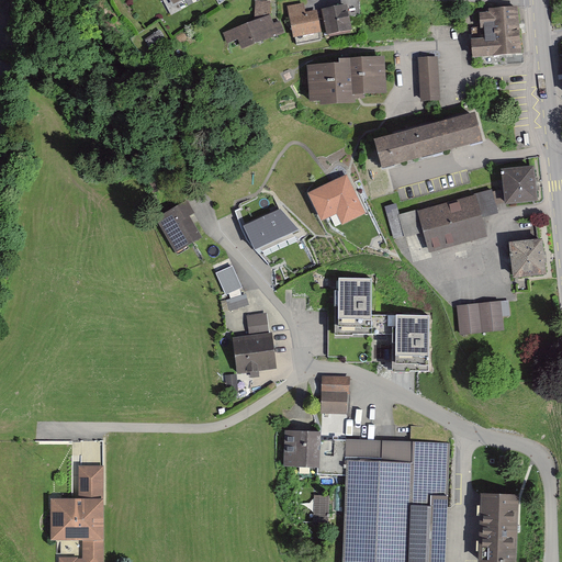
[(195,0),(169,0),(165,2),(172,18),(183,11),(181,8),(195,0)]
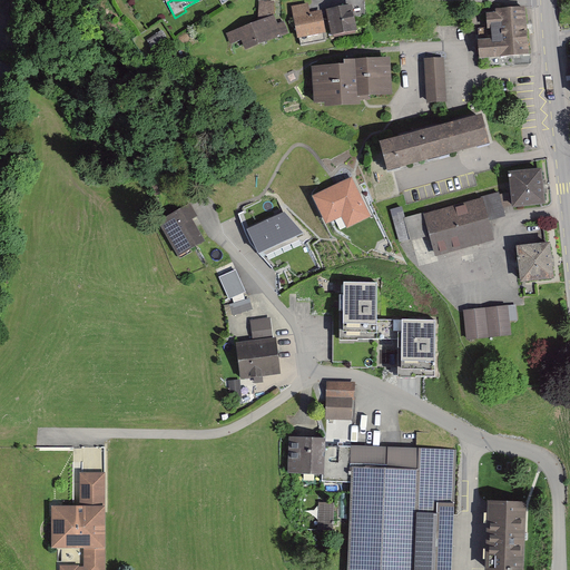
[(275,1),(259,0),(258,20),(227,33),(232,45),(242,40),(246,48),(288,33),(285,21),(278,23),(274,17),(275,1)]
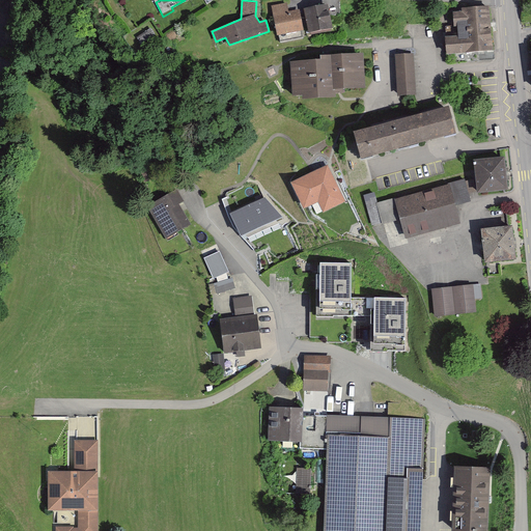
[(315,0),(317,6),(305,8),(310,32),(333,27),(329,6),(331,6),(329,0),(315,0)]
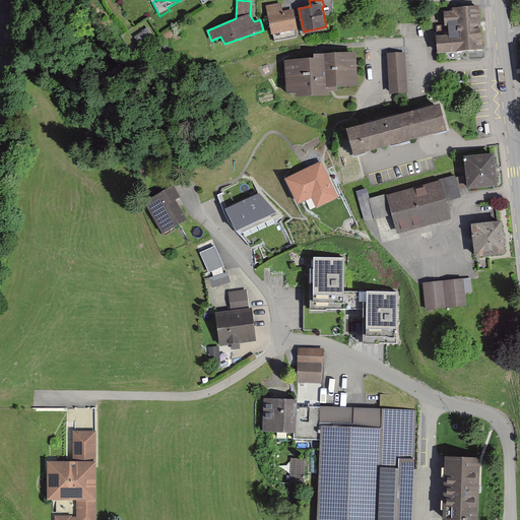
[(281,2),(265,6),(271,36),(298,29),(295,12),(289,9),(283,11),(281,2)]
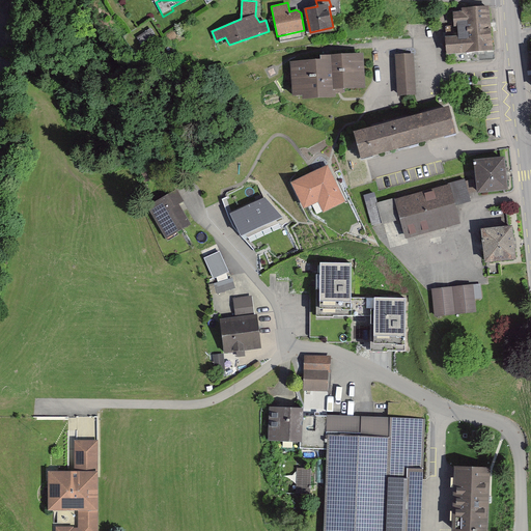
[(458,19),(459,26),(449,27),(452,58),(469,58),(469,63),(496,61),(497,55),(501,54),(496,12),(469,14),(469,18),(458,19)]
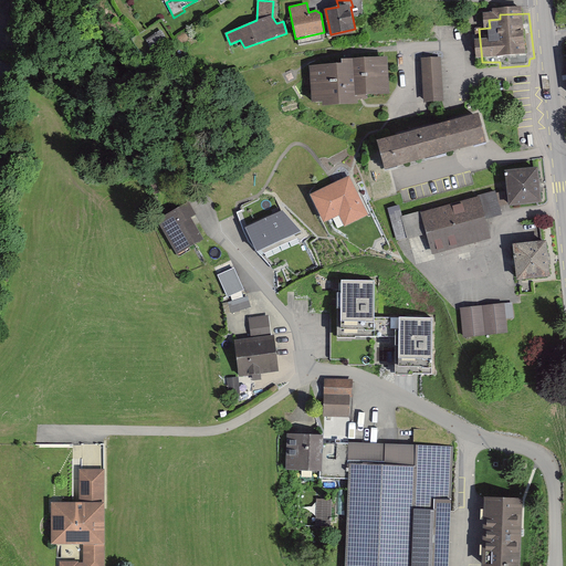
[(166,37),(160,29),(146,39),(150,46),(166,37)]
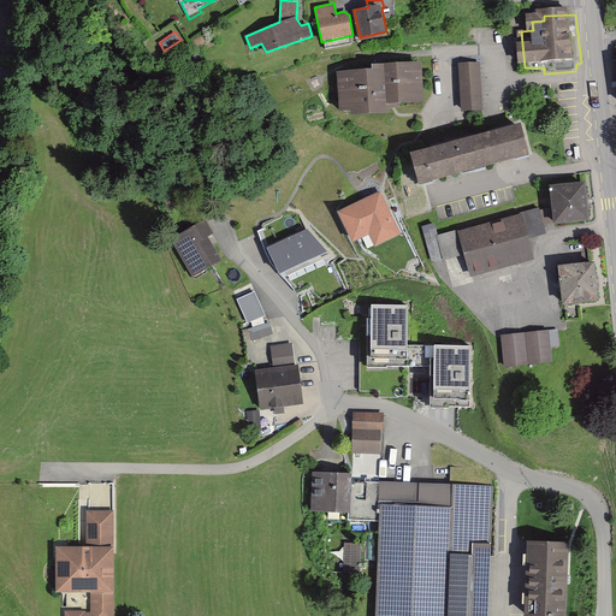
[(372,70),(333,71),(335,111),(383,110),(381,102),(421,100),(420,60),(372,63),(372,70)]
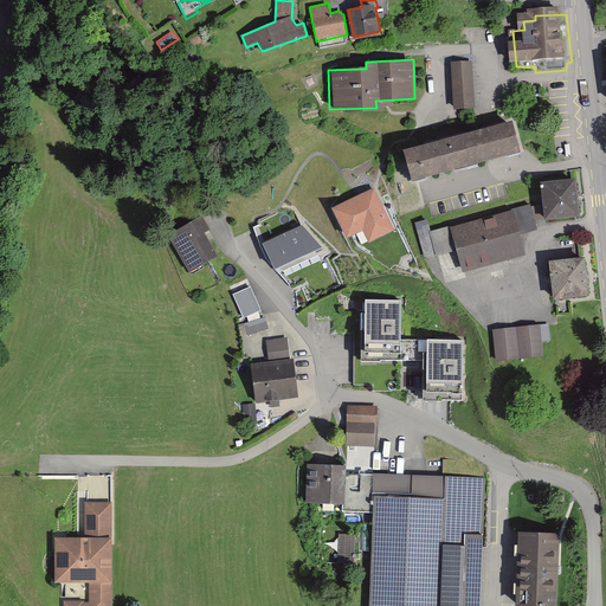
[(477,64),(453,65),(456,111),(479,110),(477,64)]
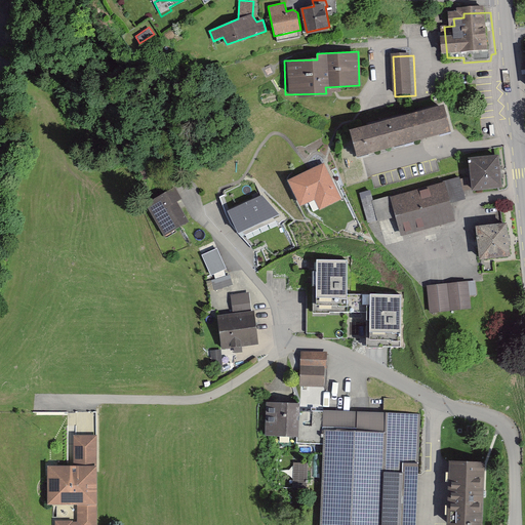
[(444,106),(353,129),(359,154),(450,129),(444,106)]
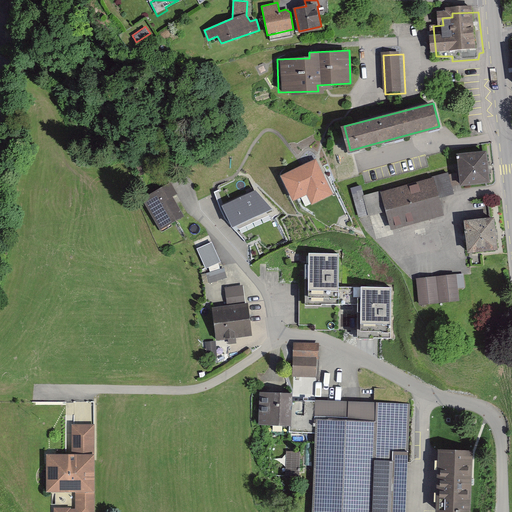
[(488,149),(457,151),(459,181),(462,184),(491,182),(488,149)]
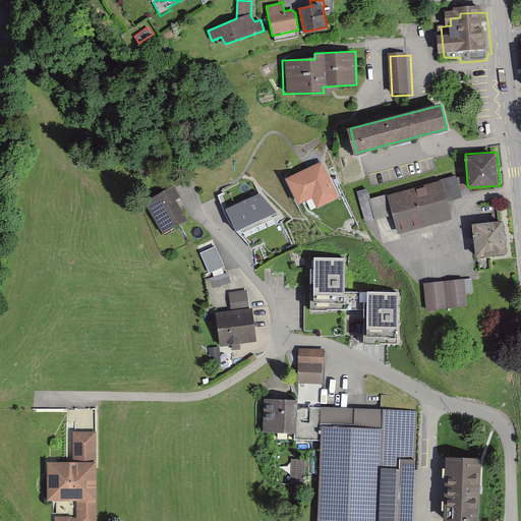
[(343,201),(325,167),(292,184),(305,209),(316,203),(322,212),(343,201)]
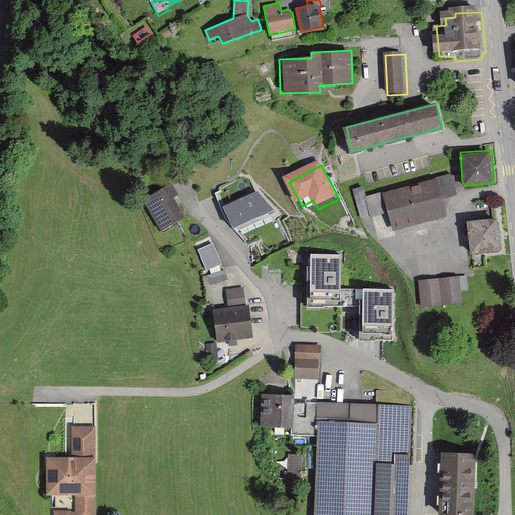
[(463,186),(462,182),(454,184),(453,179),(390,196),(389,191),(374,195),(372,185),(352,190),(362,228),(373,225),(379,246),(402,240),(401,234),(453,220),(447,197),(456,194),(455,188),(463,186)]
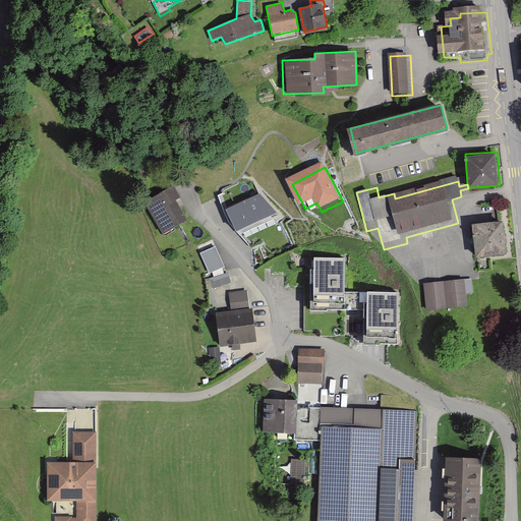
[(183,199),(173,185),(146,205),(168,238),(191,222),(178,203),(183,199)]
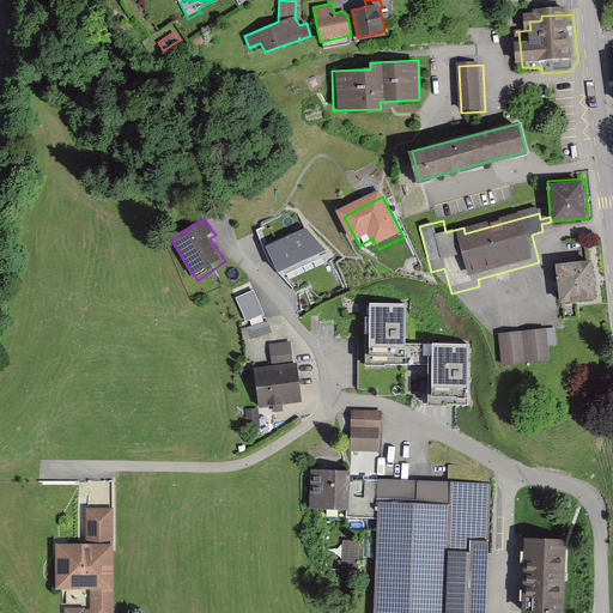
[(341,258),(305,225),(266,243),(279,269),(319,253),(332,263),(341,258)]
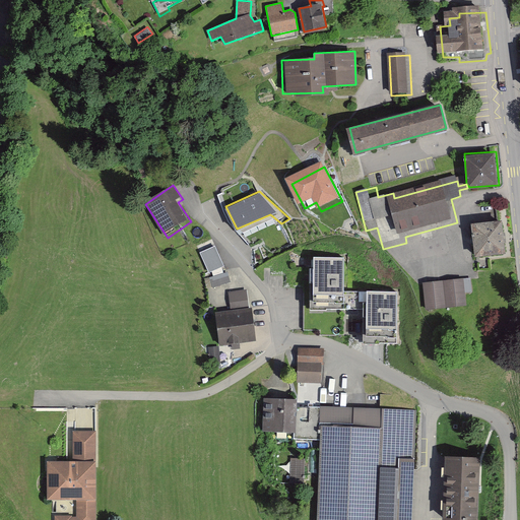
[(506,217),(469,222),(474,258),(511,253),(506,217)]
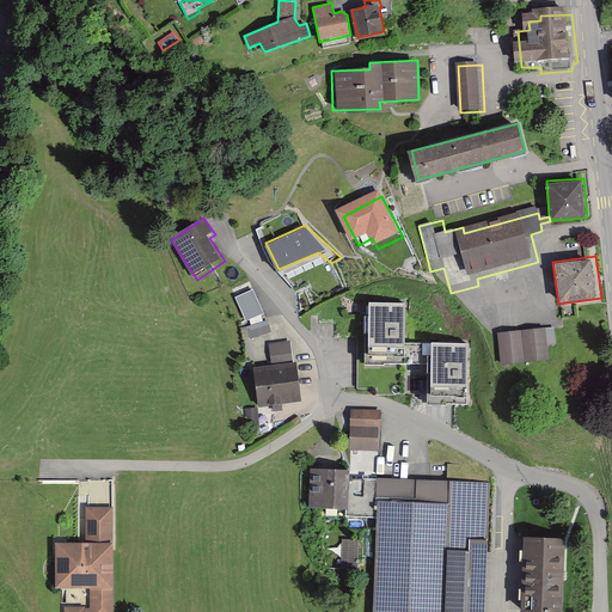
[(264,313),(252,289),(236,297),(248,320),(264,313)]
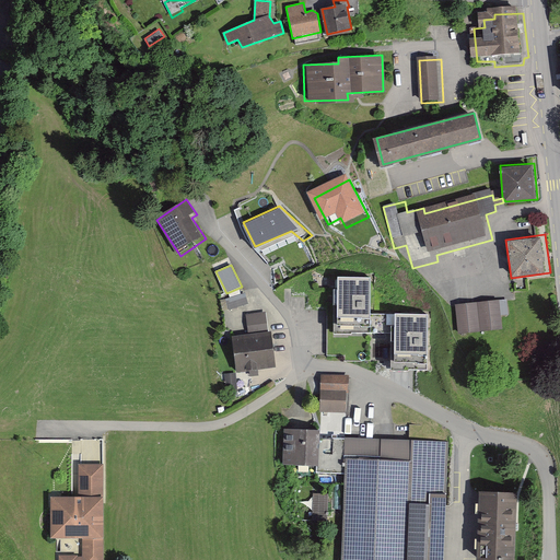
[(369,278),(333,277),(333,296),(333,337),(392,337),(392,363),(392,368),(427,368),(427,313),(369,313),(369,278)]
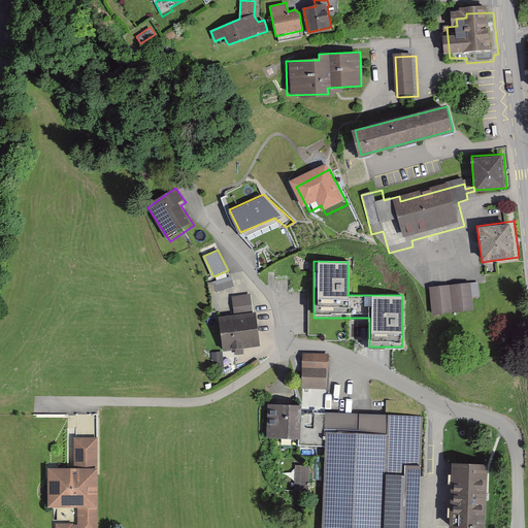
[(234,285),(231,276),(213,284),(217,291),(234,285)]
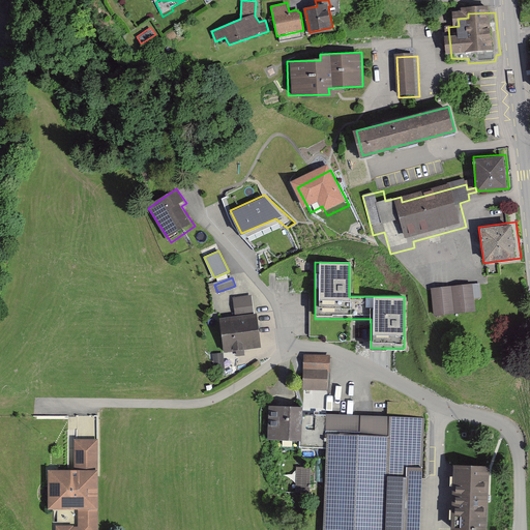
[(315,319),(315,281),(310,281),(310,337),(328,337),(328,343),(371,344),(371,319),(315,319)]
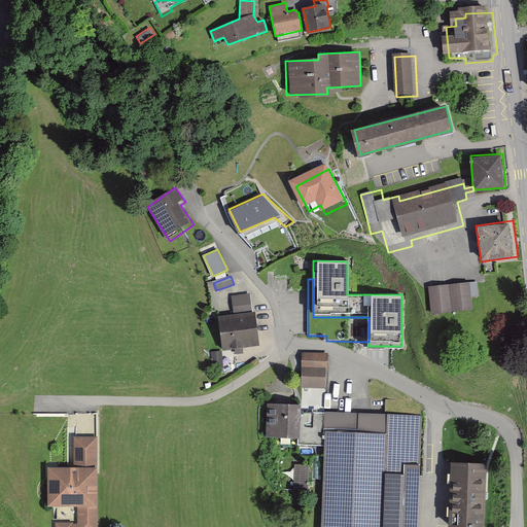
[(479,280),(428,285),(431,314),(472,310),(471,297),(481,296),(479,280)]
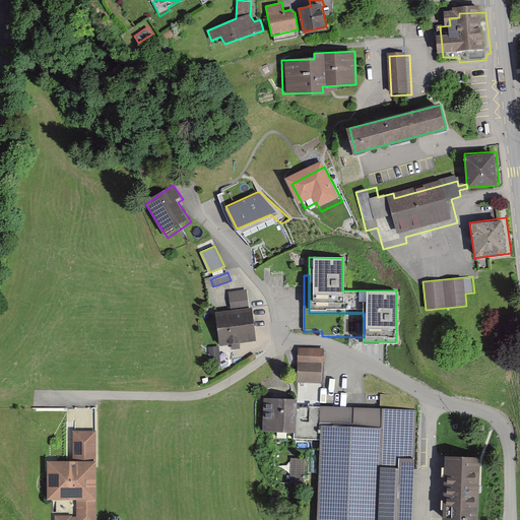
[(249,288),(231,290),(234,313),(218,315),(223,349),(264,343),(261,310),(253,310),(249,288)]
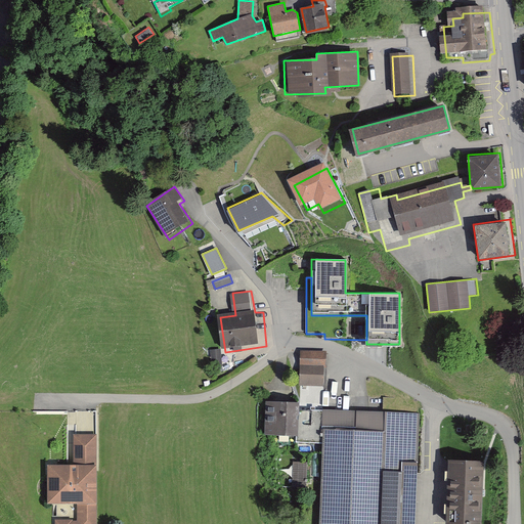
[(214,347),(213,360),(222,360),(222,347),(214,347)]
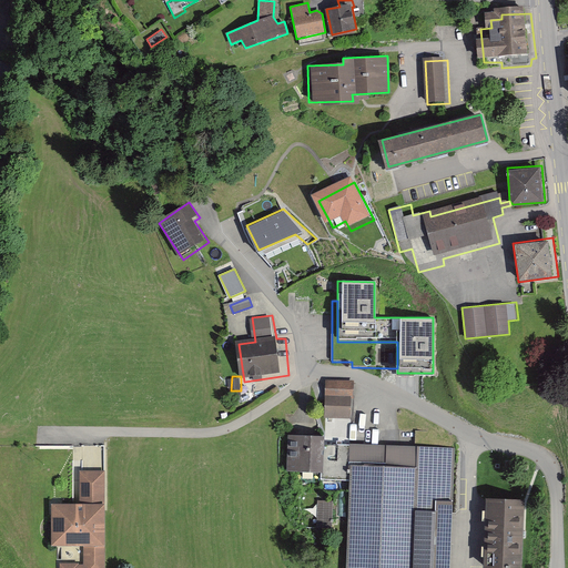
[(356,383),(330,382),(327,422),(355,423),(356,383)]
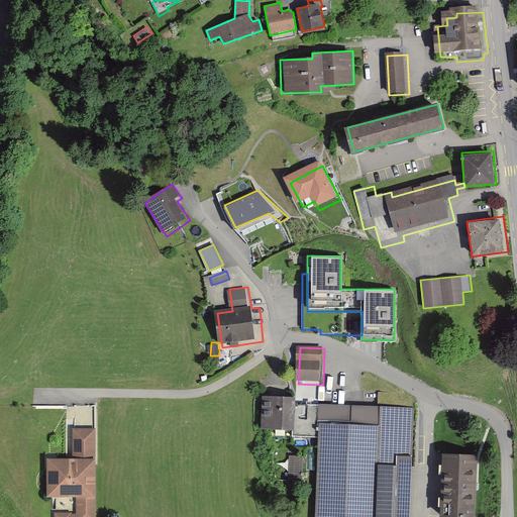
[(412,405),(263,398),(262,429),(299,431),(299,438),(320,439),(316,516),(379,516),(382,470),(398,470),(395,516),(412,516),(414,467),(410,467),(412,405)]
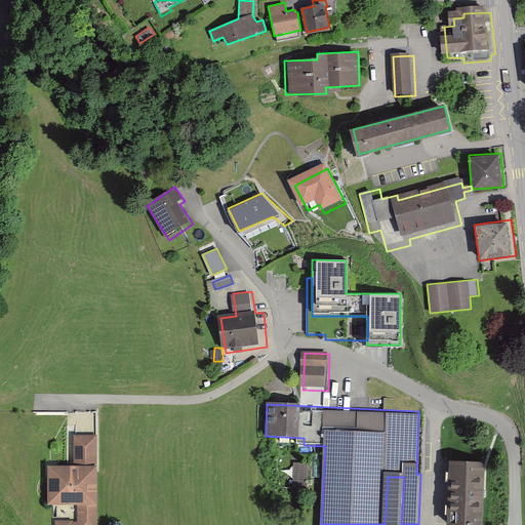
[(75,466),(53,466),(52,503),(78,503),(78,522),(58,522),(57,524),(101,524),(102,436),(76,435),(75,466)]
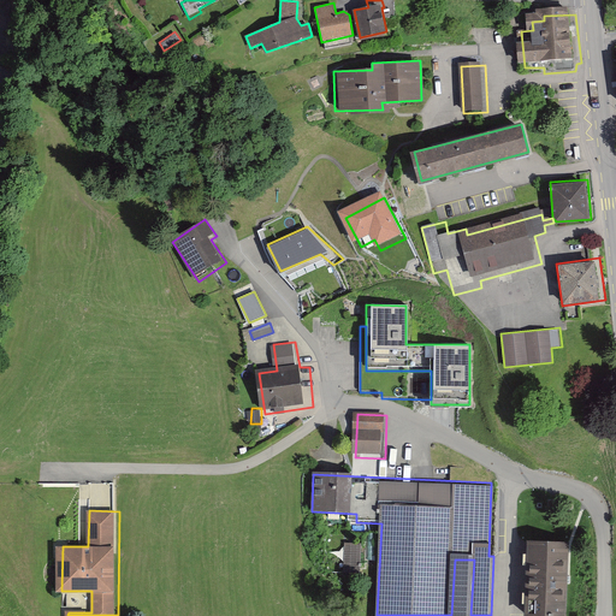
[(366,546),(348,544),(343,573),(362,575),(366,546)]
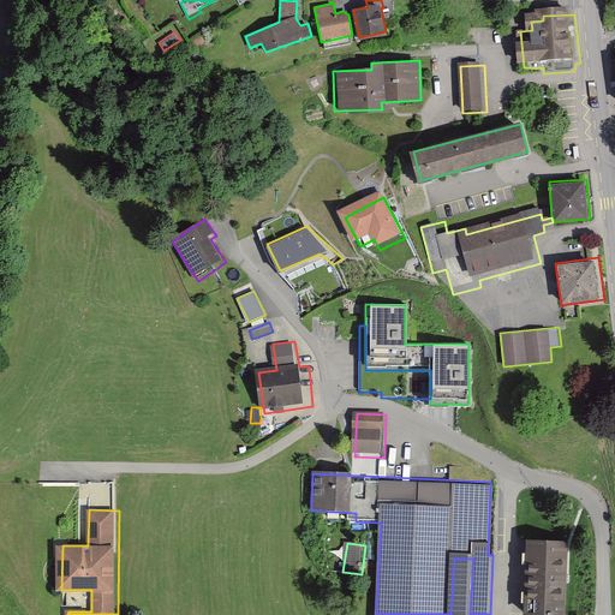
[(571,614),(572,543),(532,543),(530,614),(571,614)]
